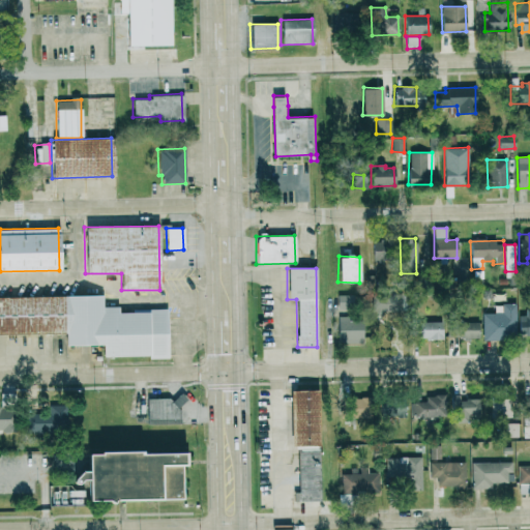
[(0,296),(0,333),(64,333),(64,346),(101,345),(101,358),(167,357),(166,311),(117,311),(117,306),(102,306),(101,295),(0,296)]
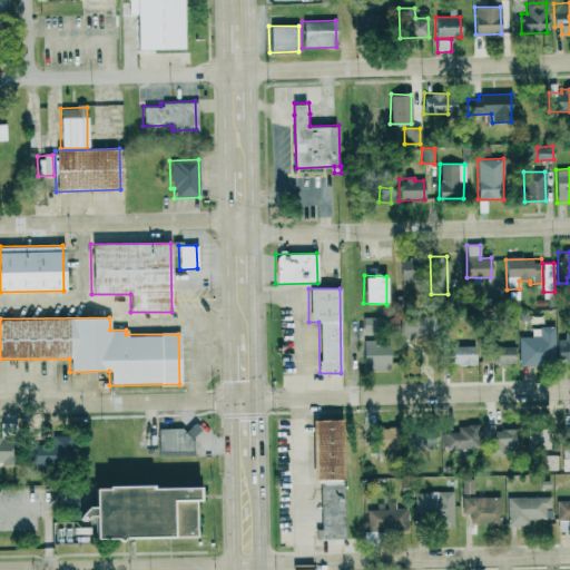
[(554,363),(554,326),(539,326),(540,336),(519,337),(519,364),(554,363)]
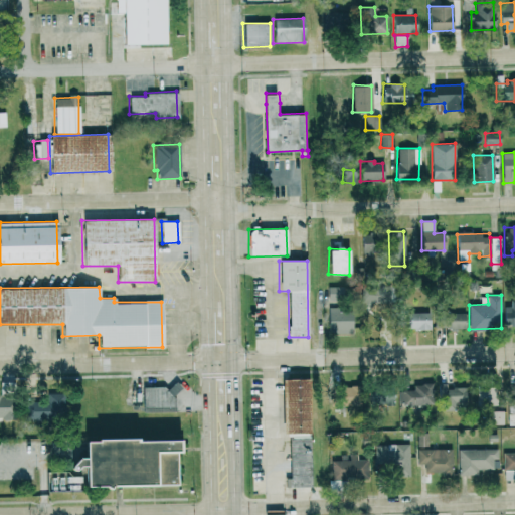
[(503,326),(514,326),(514,299),(510,300),(510,307),(504,306),(503,326)]
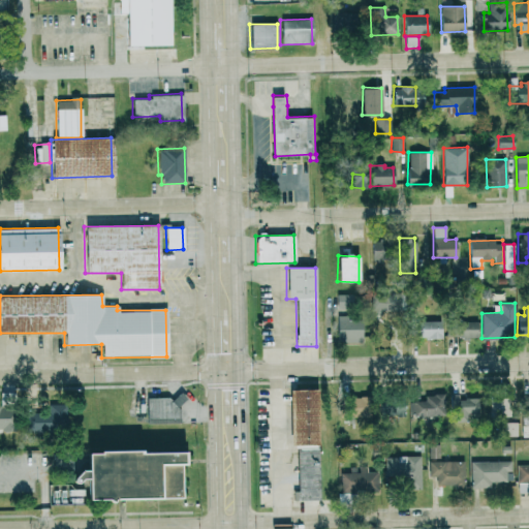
[(363,344),(362,316),(336,316),(337,344),(363,344)]
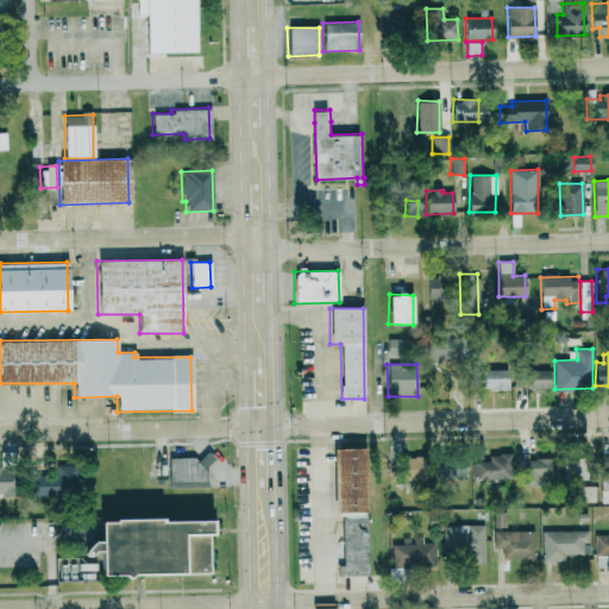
[(478,390),(508,389),(508,370),(477,370),(478,390)]
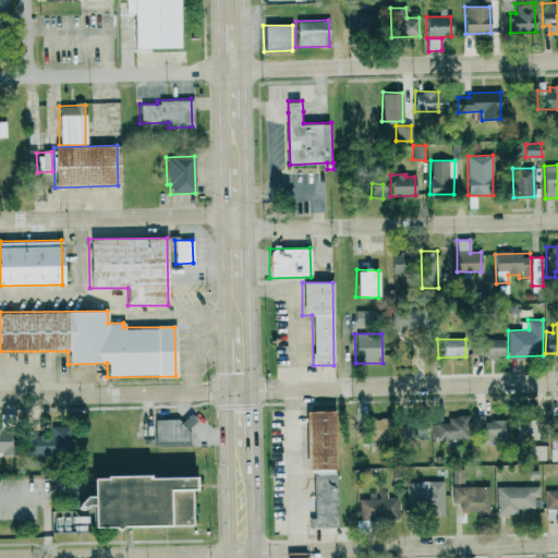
[(505,355),(504,339),(474,340),(475,356),(505,355)]
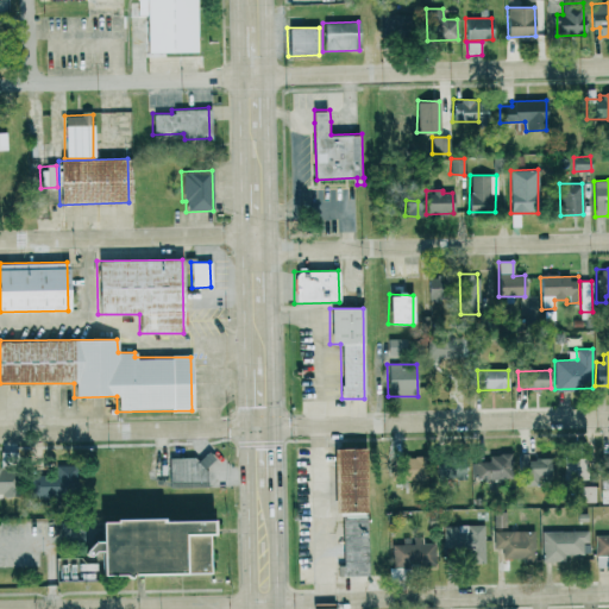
[(332,449),(332,510),(341,510),(341,566),(337,566),(338,576),(366,576),(365,449),(332,449)]
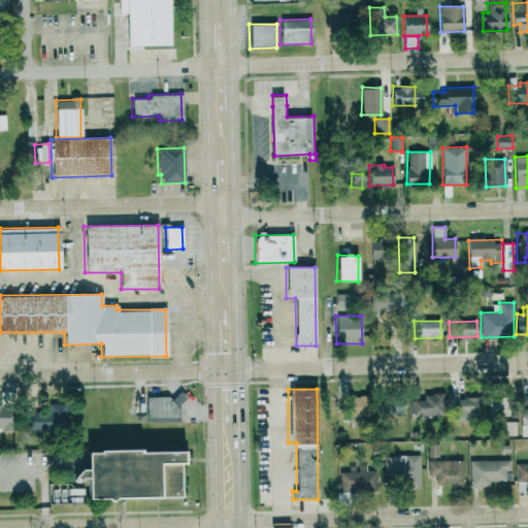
[(424,400),(408,400),(408,415),(442,416),(442,394),(424,394),(424,400)]
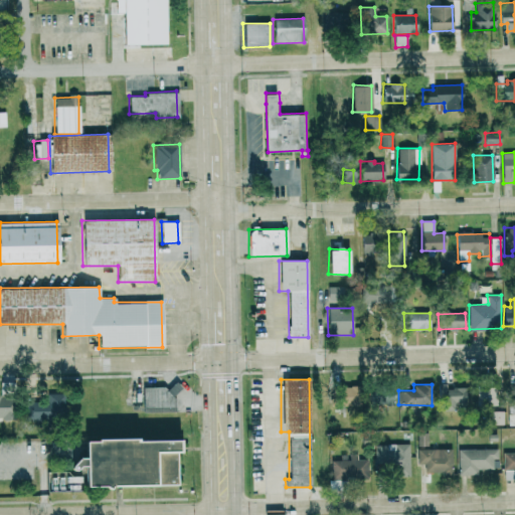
[(439,384),(440,409),(466,409),(466,387),(446,387),(446,384),(439,384)]
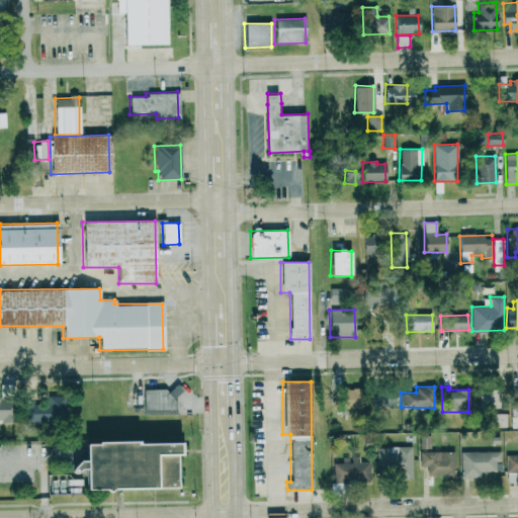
[(480,386),(480,408),(498,408),(498,386),(480,386)]
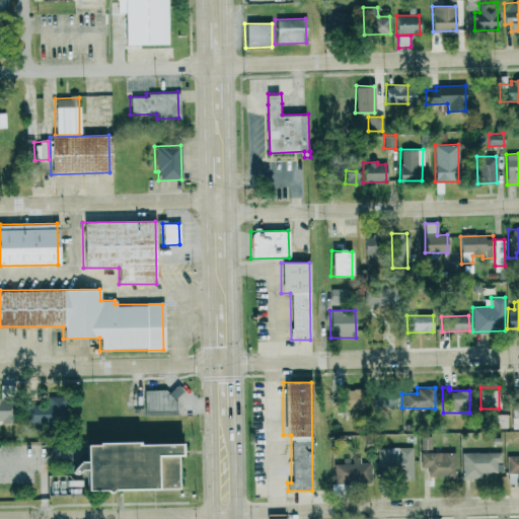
[(144,416),(178,415),(177,389),(143,390),(144,416)]
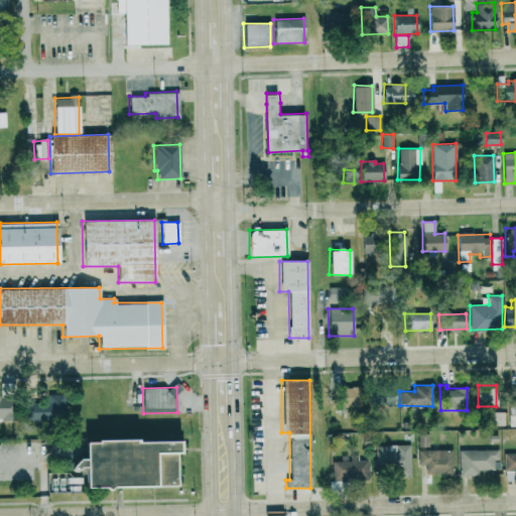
[(358,406),(358,388),(339,387),(339,406),(358,406)]
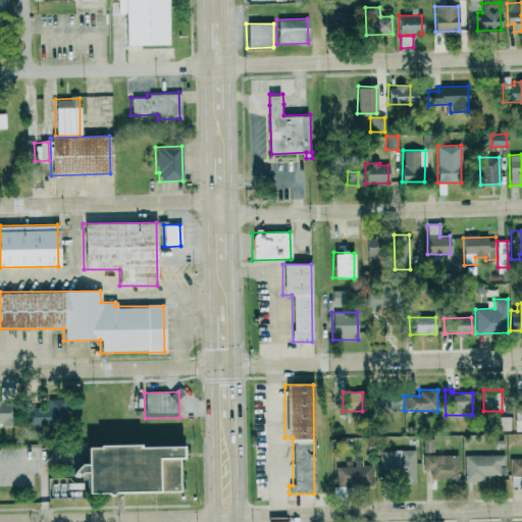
[(374,392),(374,410),(398,410),(398,392),(374,392)]
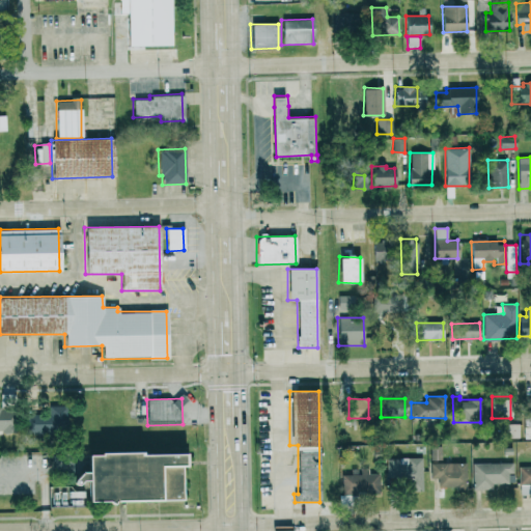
[(44,432),(44,426),(67,427),(67,406),(47,406),(47,415),(24,415),(24,431),(44,432)]
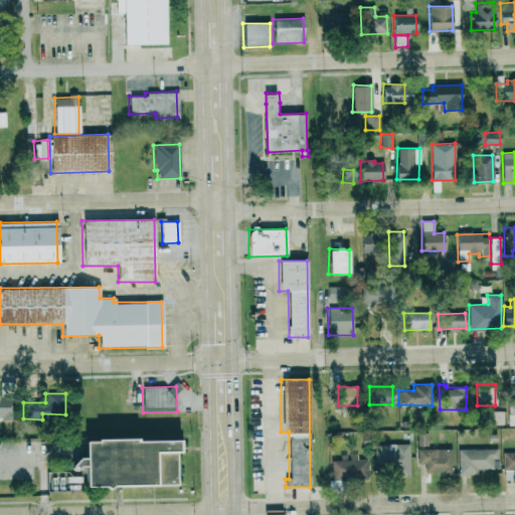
[(504,410),(490,411),(490,425),(504,424),(504,410)]
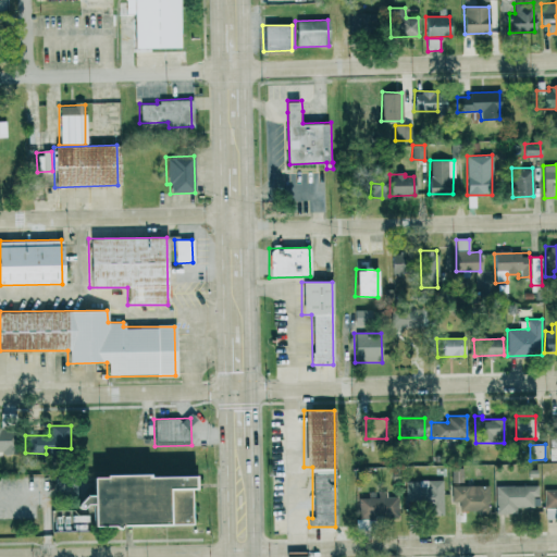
[(450,482),(462,482),(462,468),(452,468),(450,482)]
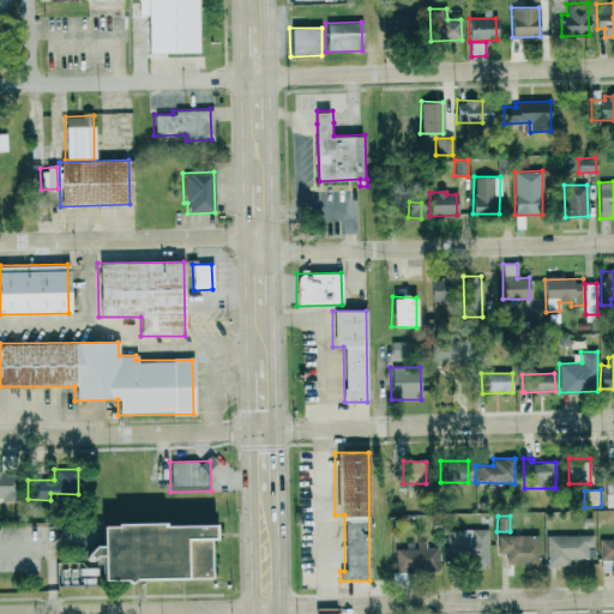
[(103,525),(104,577),(210,575),(209,535),(217,535),(216,523),(163,524),(163,521),(116,522),(116,525),(103,525)]
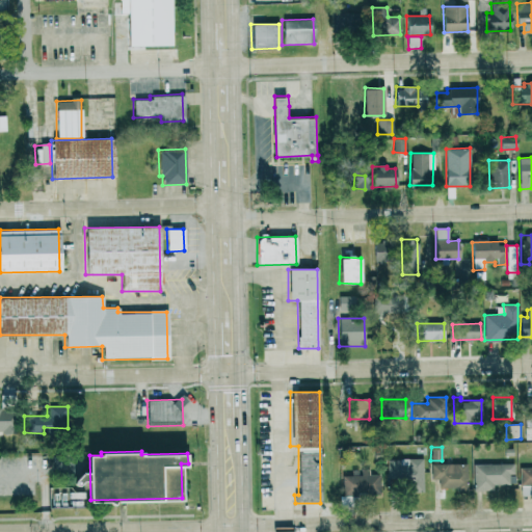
[(423,491),(422,458),(387,459),(388,478),(405,477),(406,493),(423,491)]
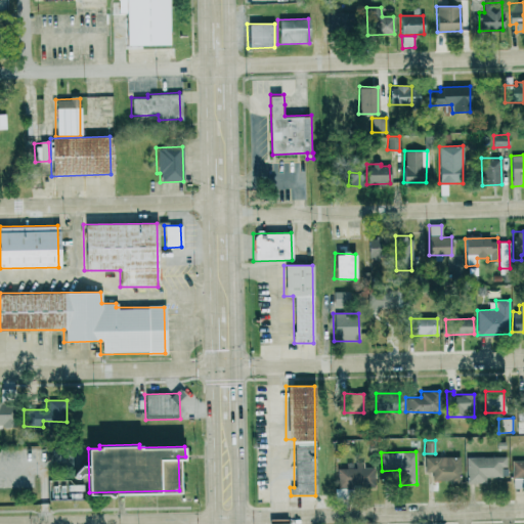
[(460,456),(425,456),(425,472),(432,472),(432,481),(460,482),(460,456)]
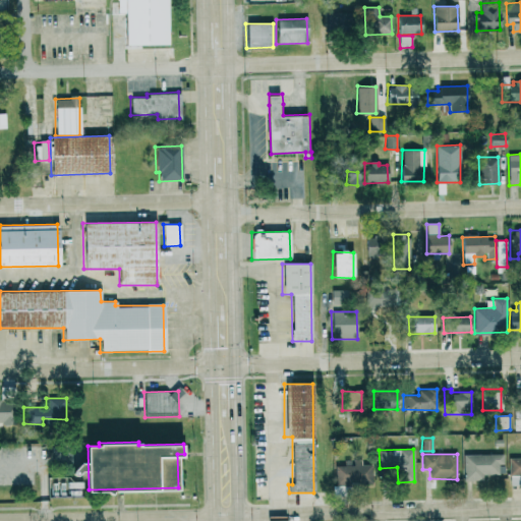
[(463,455),(463,480),(482,480),(482,474),(499,474),(499,464),(504,464),(503,454),(463,455)]
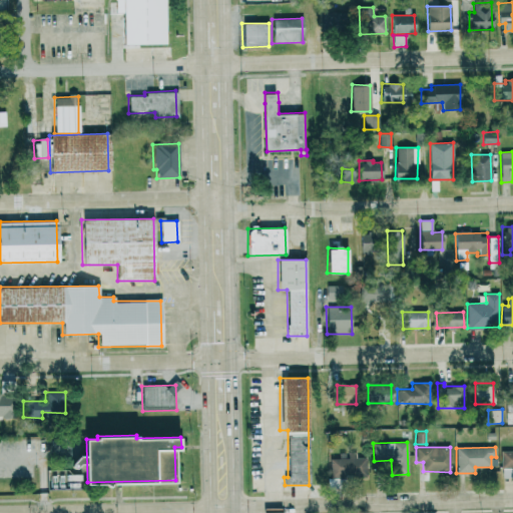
[(512,450),(501,451),(501,468),(512,468),(512,450)]
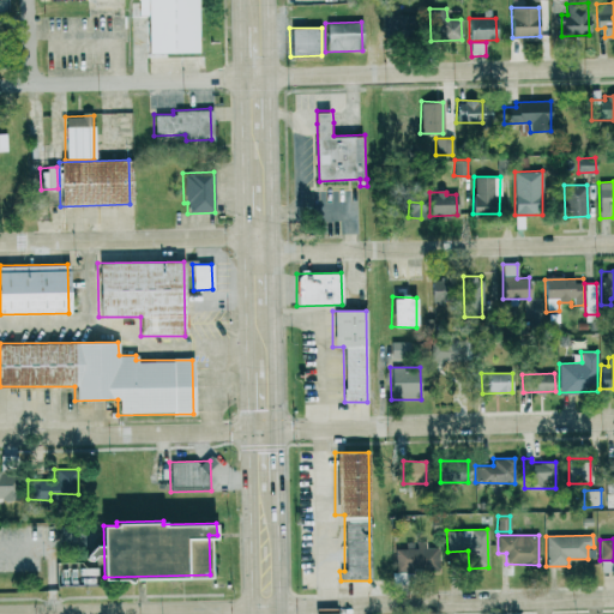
[(438,549),(426,549),(426,542),(416,542),(416,548),(393,549),(395,571),(439,570),(438,549)]
